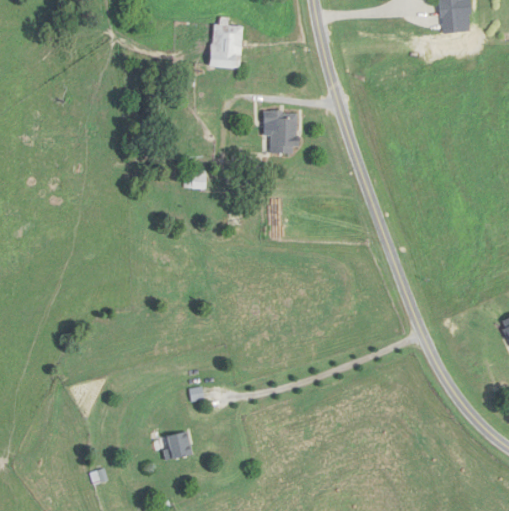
[(438,0),(440,26),(462,25),(461,15),(471,14),(469,0),(438,0)]
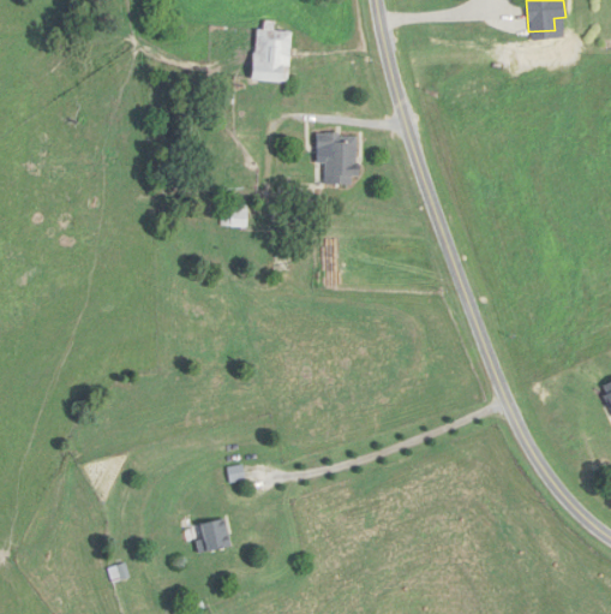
[(291,30),(273,30),(274,22),(263,21),(263,29),(255,29),(252,79),(288,82),(291,30)]
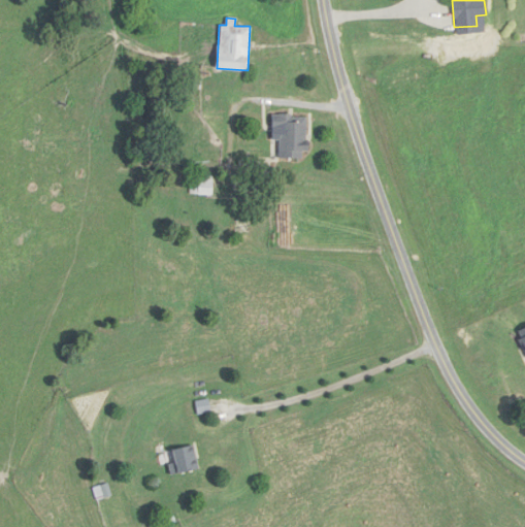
[(279,128),(279,157),(305,157),(305,114),(270,114),(270,128),(279,128)]
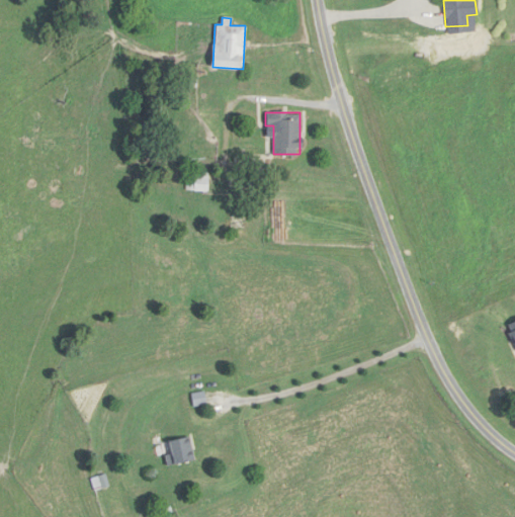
[(167,465),(194,459),(189,436),(168,441),(170,451),(164,452),(167,465)]
